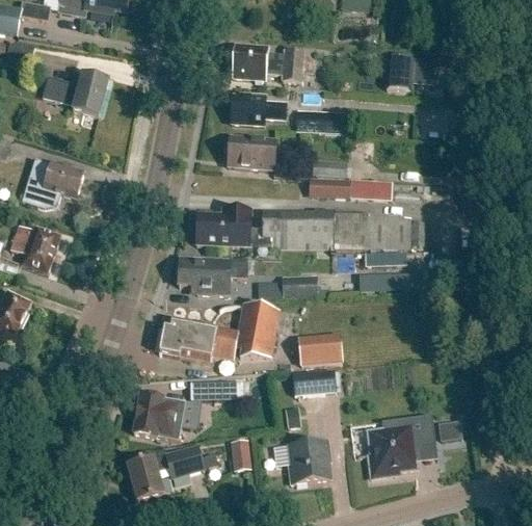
[(60,0),(59,11),(84,16),(85,9),(113,15),(114,11),(127,14),(129,0),(60,0)]
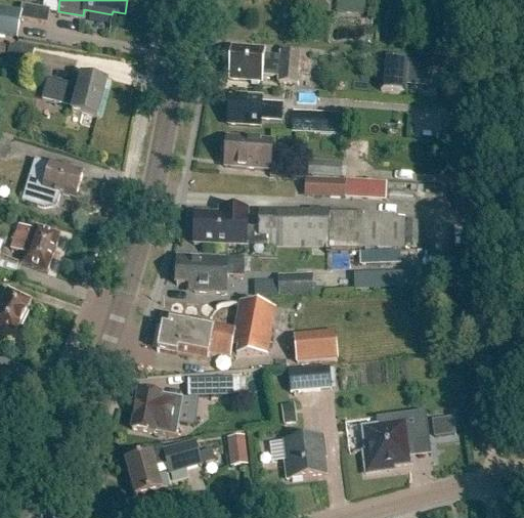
[(363,16),(365,0),(337,0),(336,13),(363,16)]
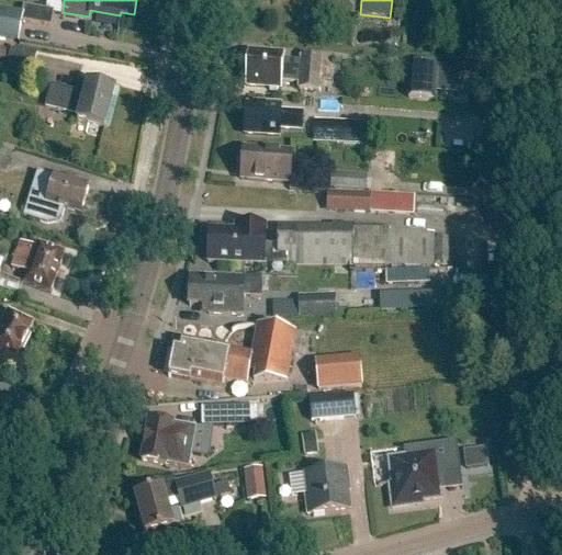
[(24,9),(0,4),(0,35),(19,40),(24,9)]
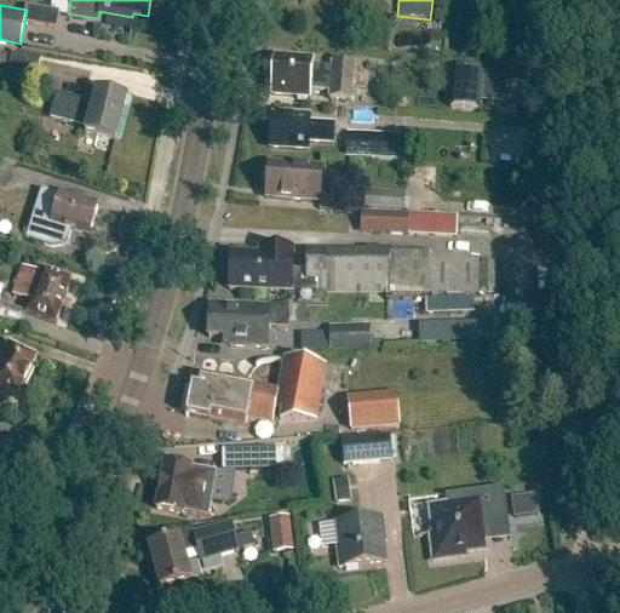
[(313,62),(313,56),(274,53),(271,90),(310,92),(311,86),(329,87),(329,95),(351,96),(354,59),(332,57),(332,63),(313,62)]
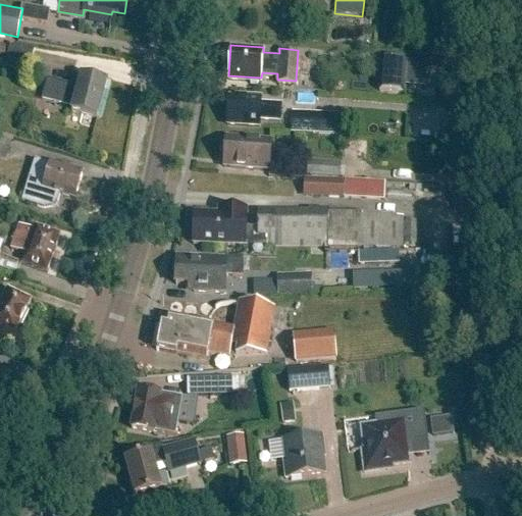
[(381,54),(378,86),(404,88),(407,56),(381,54)]
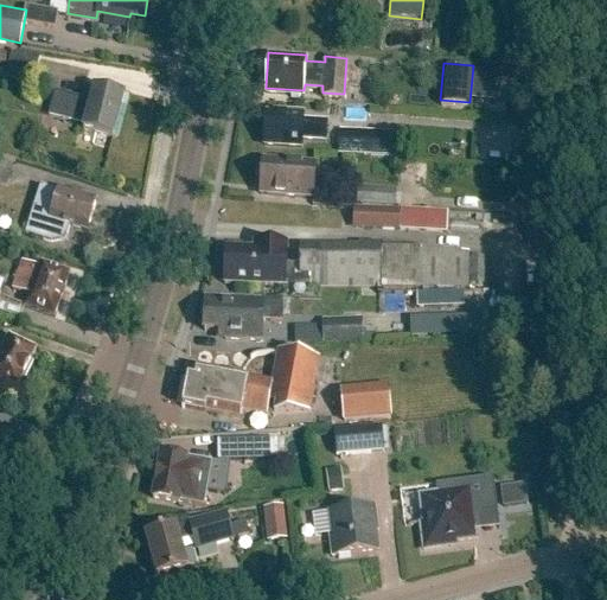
[(473,90),(494,90),(494,65),(473,64),(473,90)]
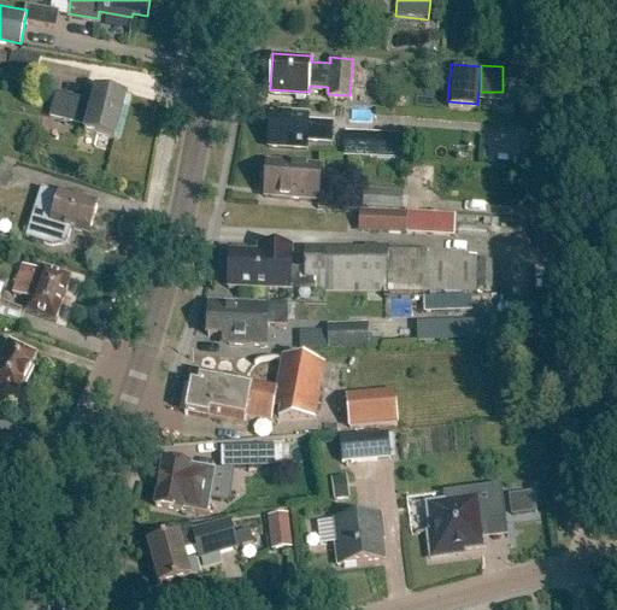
[(86,122),(84,128),(115,136),(127,92),(95,84),(93,98),(56,88),(50,112),(86,122)]
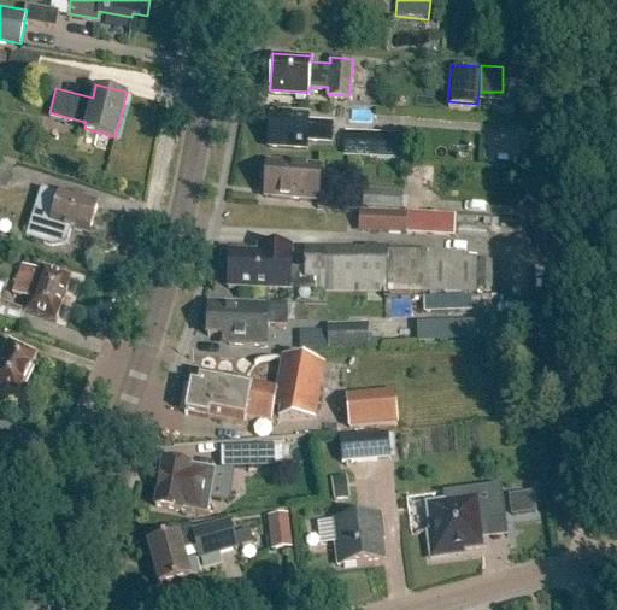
[(270,122),(269,142),(306,145),(306,138),(330,139),(331,119),(307,117),(309,110),(291,109),(291,112),(275,111),(275,122),(270,122)]
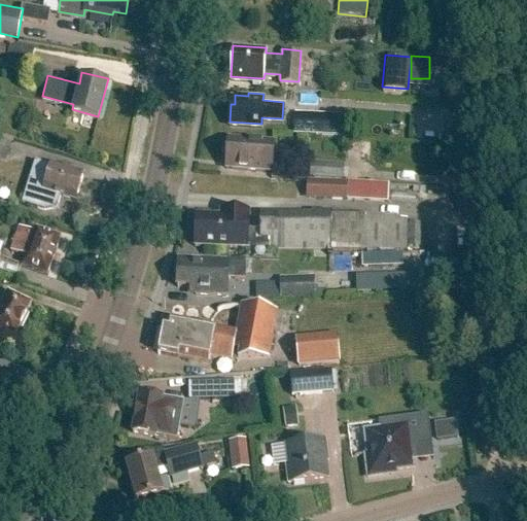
[(417,100),(417,131),(448,131),(448,100),(417,100)]
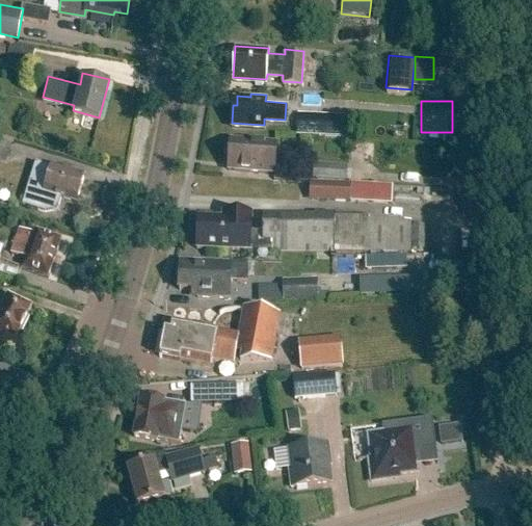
[(319,131),(320,111),(298,110),(297,130),(319,131)]
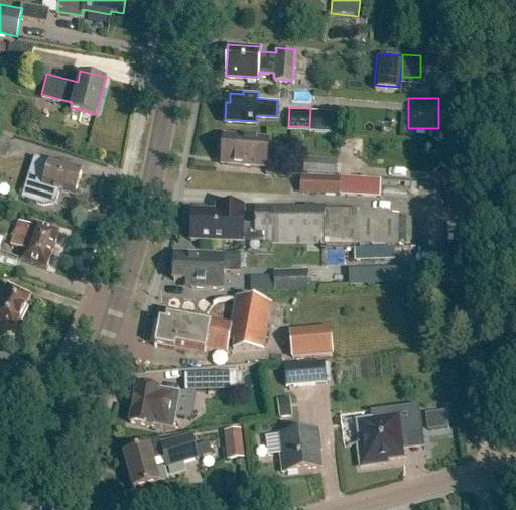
[(223,133),(221,161),(266,164),(268,136),(223,133)]
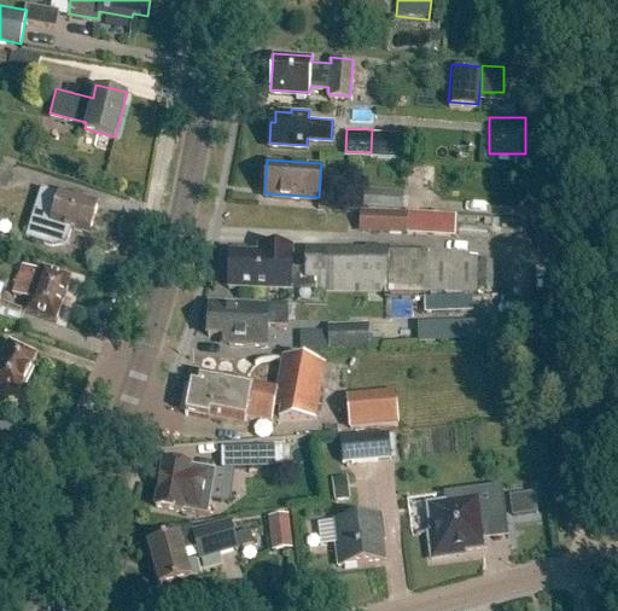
[(35,204),(25,233),(52,242),(62,239),(68,233),(71,225),(88,231),(98,199),(60,187),(59,191),(41,185),(35,204)]
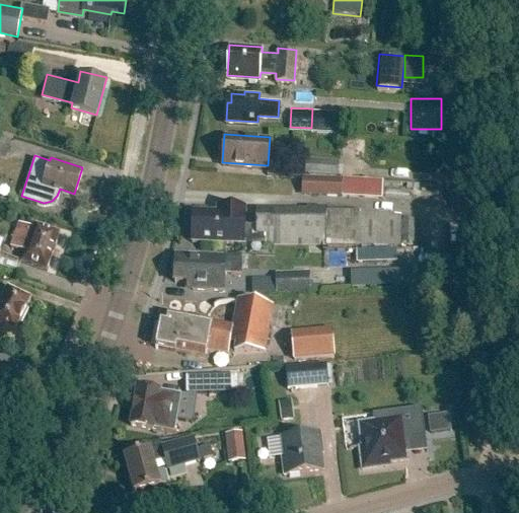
[(304,169),(338,171),(339,157),(306,155),(304,169)]
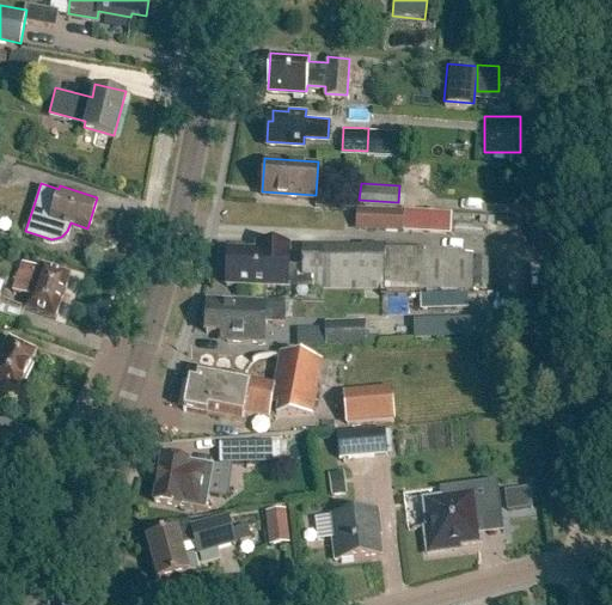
[(404,207),(356,205),(355,226),(451,230),(452,208),(404,206),(404,207)]
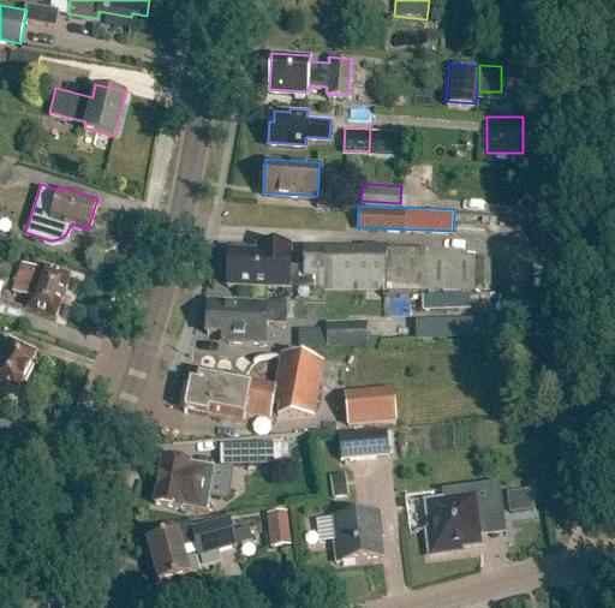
[(290,273),(314,274),(314,285),(386,286),(475,286),(475,255),(429,249),(304,248),(304,264),(290,264),(291,244),(257,242),(257,249),(228,248),(227,282),(288,286),(290,273)]
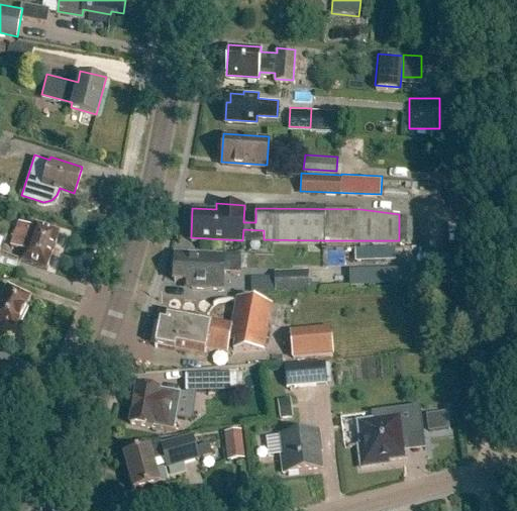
[(10,242),(25,247),(21,258),(46,266),(59,229),(34,220),(33,223),(19,218),(10,242)]
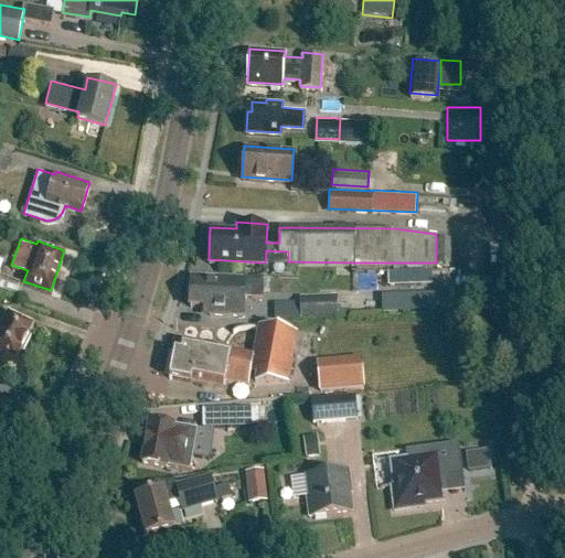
[(188,288),(188,297),(190,299),(190,303),(204,303),(204,307),(210,307),(210,311),(244,312),(244,291),(251,291),(251,294),(263,294),(264,274),(244,272),(244,276),(191,274),(190,286),(188,288)]
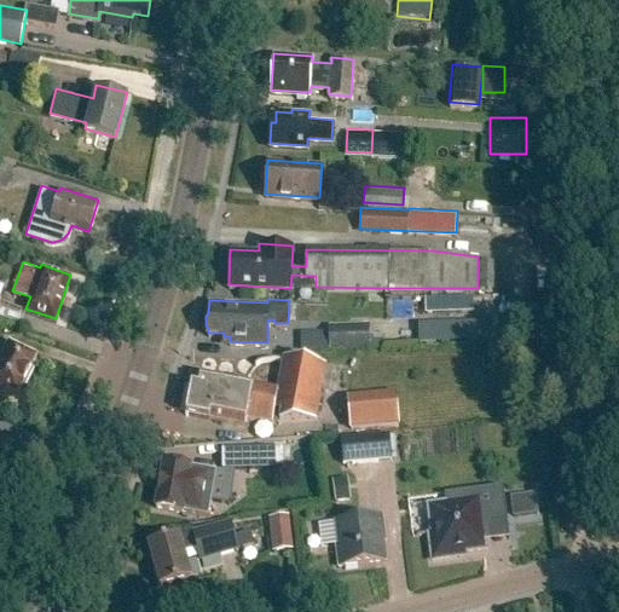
[(491,315),(416,318),(417,338),(492,334),(491,315)]
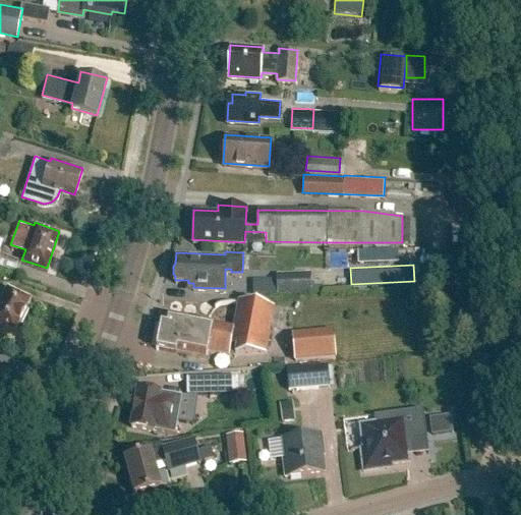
[(310,270),(276,270),(276,291),(311,290),(310,270)]
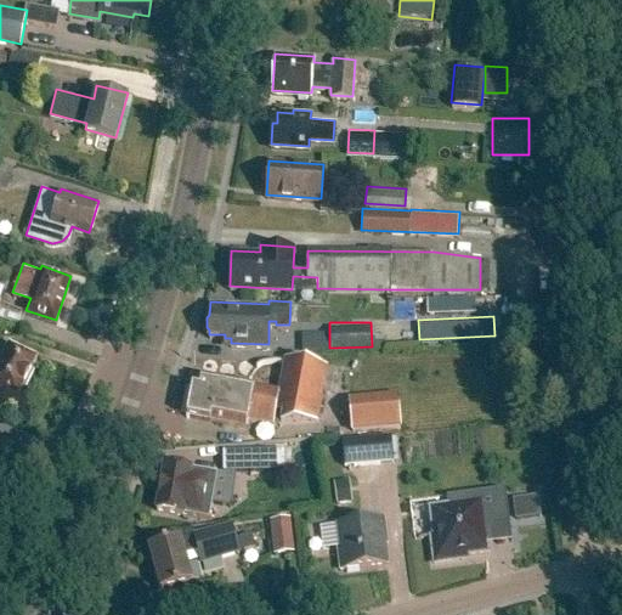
[(326,348),(324,327),(301,328),(301,348),(326,348)]
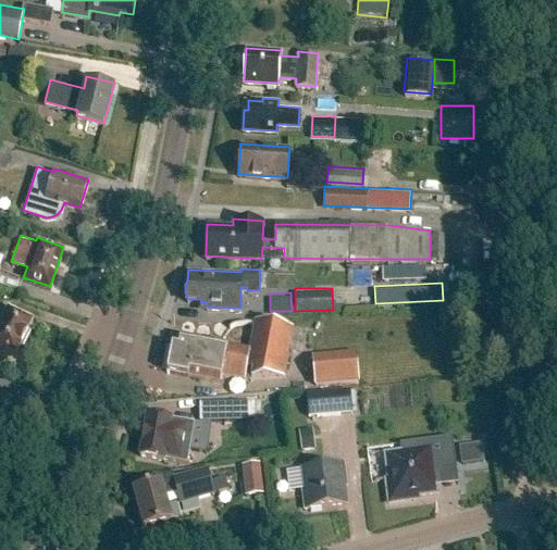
[(0,344),(15,351),(20,341),(23,342),(31,327),(28,326),(33,316),(9,304),(3,314),(0,312),(0,344)]
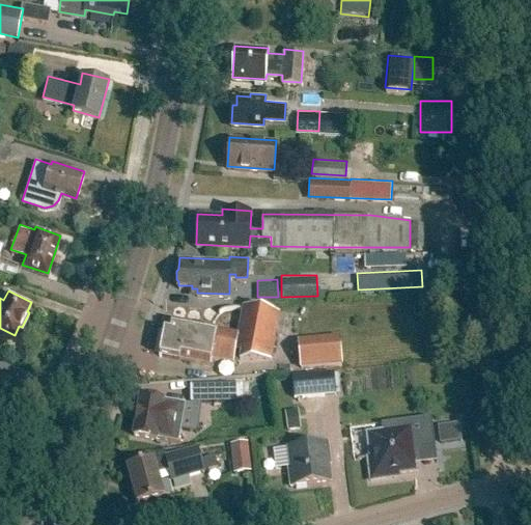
[(279,309),(243,302),(238,329),(211,324),(212,322),(192,319),(192,321),(168,316),(166,327),(164,326),(159,352),(179,356),(211,361),(212,354),(233,358),(233,357),(270,357),(279,309)]
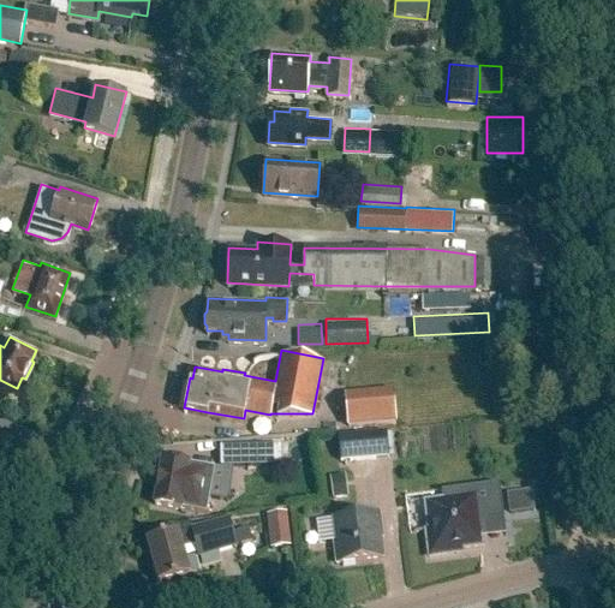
[(393,386),(345,391),(347,422),(395,417),(393,386)]
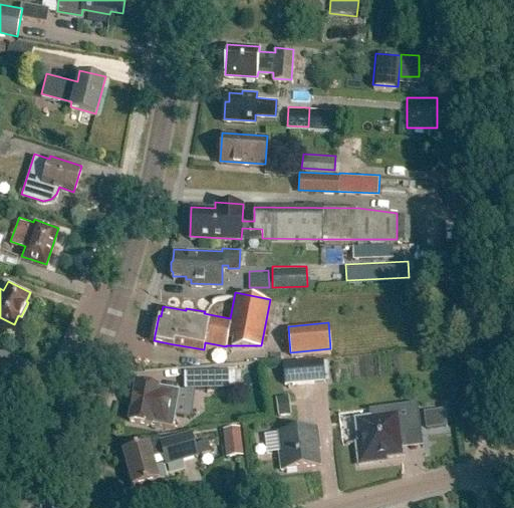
[(323,356),(283,360),(285,383),(325,378),(323,356)]
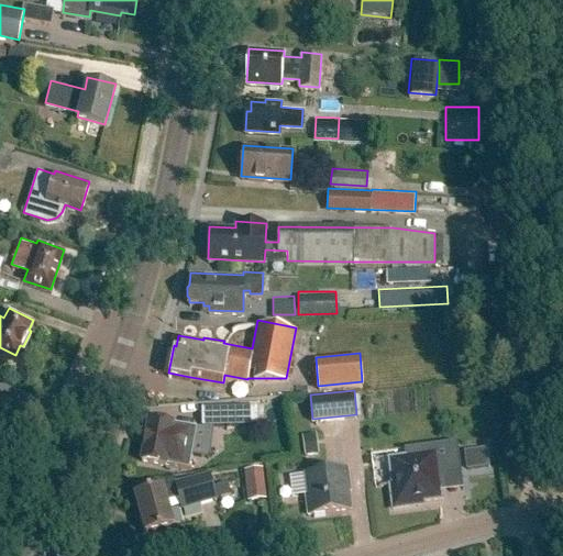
[(255,401),(201,403),(201,421),(255,419),(255,401)]
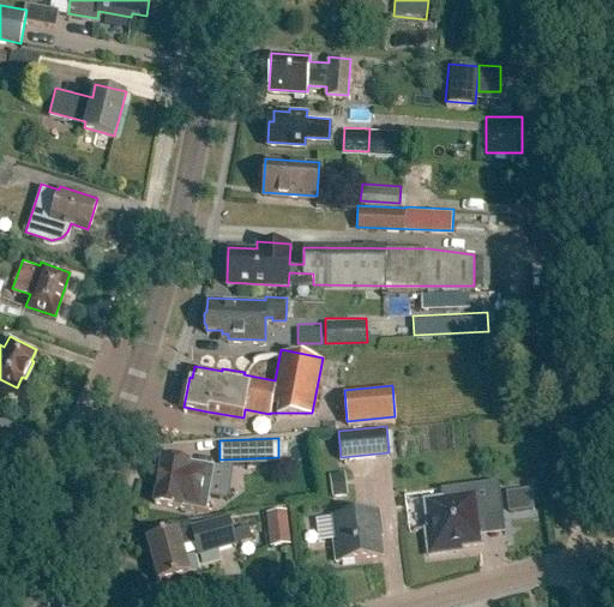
[(214,462),(162,454),(154,499),(205,508),(214,462)]
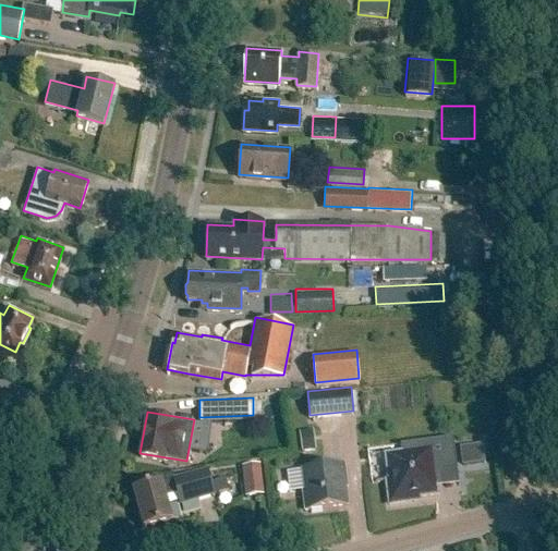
[(409,449),(386,452),(389,475),(386,476),(389,500),(411,498),(411,491),(420,490),(420,493),(437,491),(434,465),(457,463),(452,433),(408,440),(409,449)]
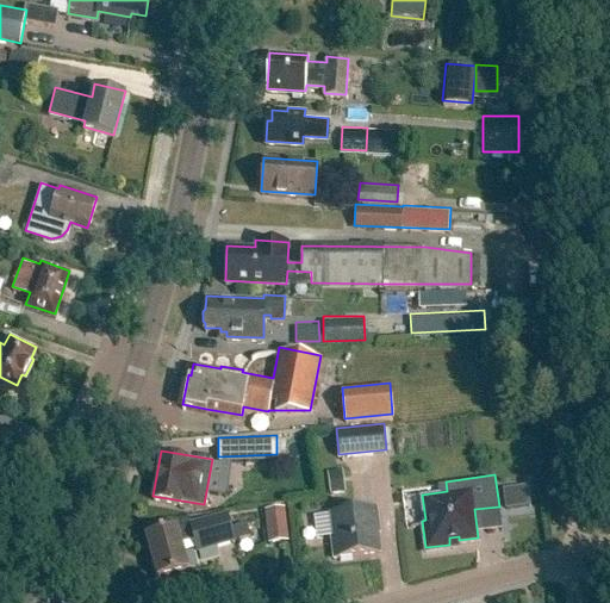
[(265,507),(268,540),(288,538),(285,504),(265,507)]
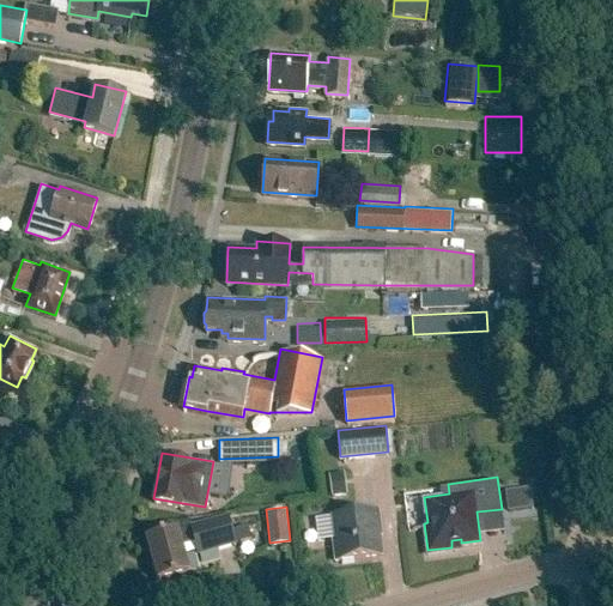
[(332,513),(335,535),(332,535),(335,557),(382,551),(376,507),(332,513)]
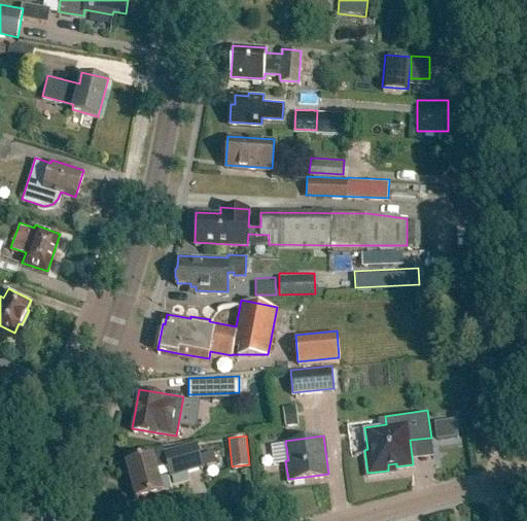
[(164,445),(149,448),(151,453),(127,459),(136,496),(162,489),(155,465),(167,462),(170,474),(202,464),(196,442),(165,450),(164,445)]
